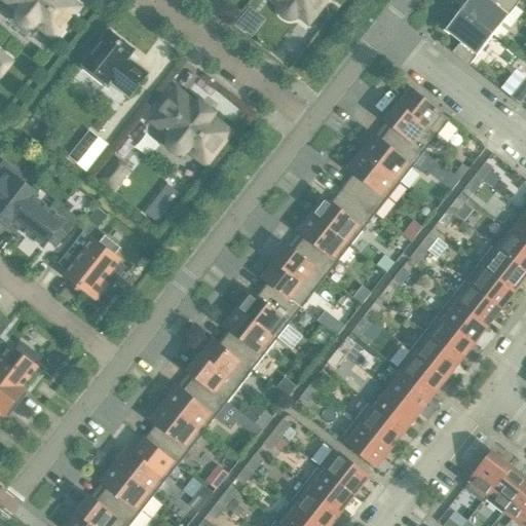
[(53,38),(78,7),(68,0),(5,0),(19,10),(16,16),(19,23),(24,27),(30,28),(36,24),(53,38)]
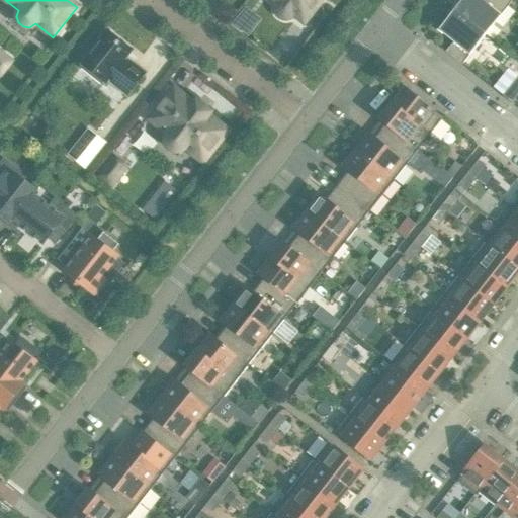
[(275,0),(277,1),(275,8),(276,14),(282,18),(288,18),(294,15),(303,21),(312,11),(320,0),(275,0)]
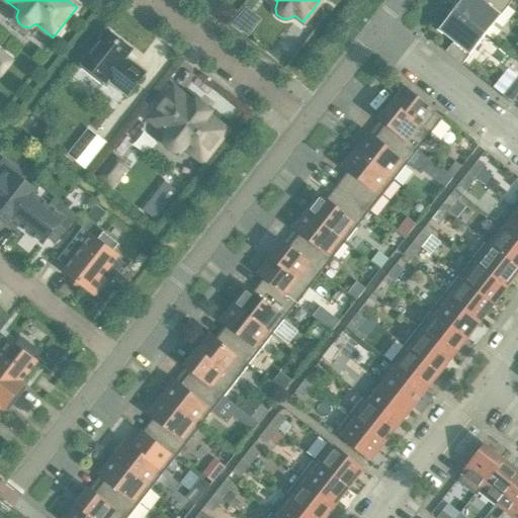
[(486,35),(508,7),(499,0),(487,0),(485,2),(482,0),(462,0),(454,11),(486,35)]
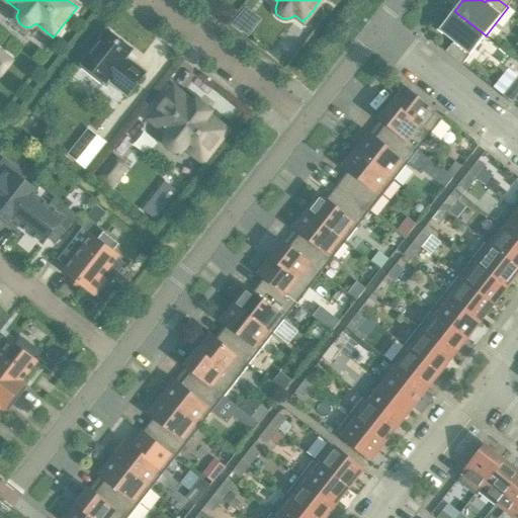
[(461,65),(486,35),(454,11),(438,30),(453,42),(445,52),(461,65)]
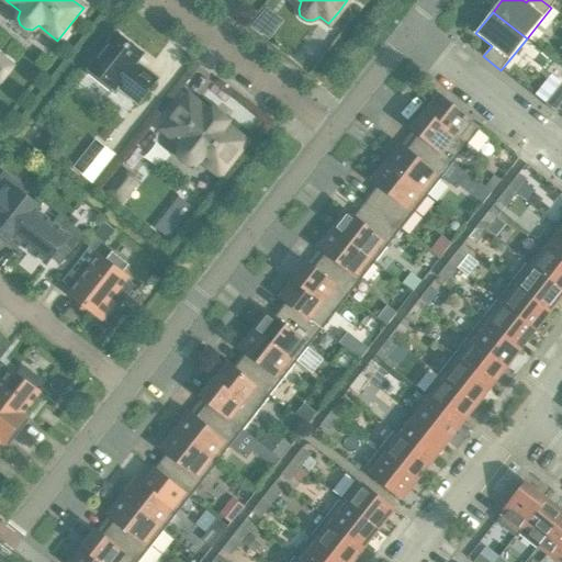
[(134,66),(142,54),(116,34),(109,44),(105,41),(92,57),(97,60),(86,74),(112,93),(116,87),(137,104),(155,82),(134,66)]
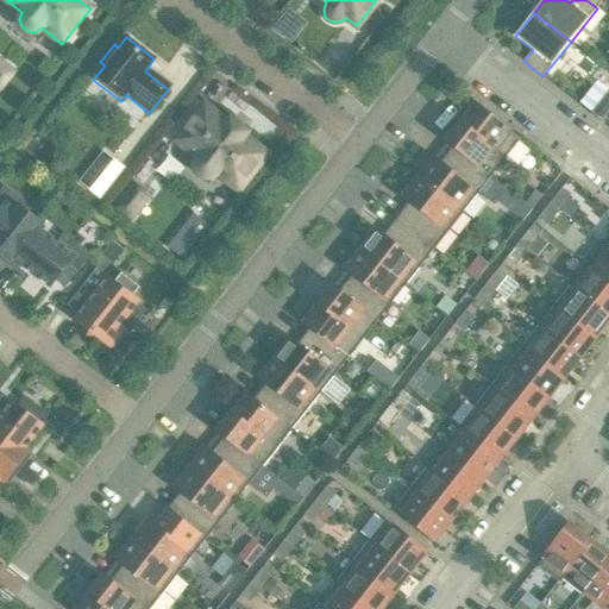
[(601,123),(608,111),(608,89),(608,90),(590,113),(601,123)]
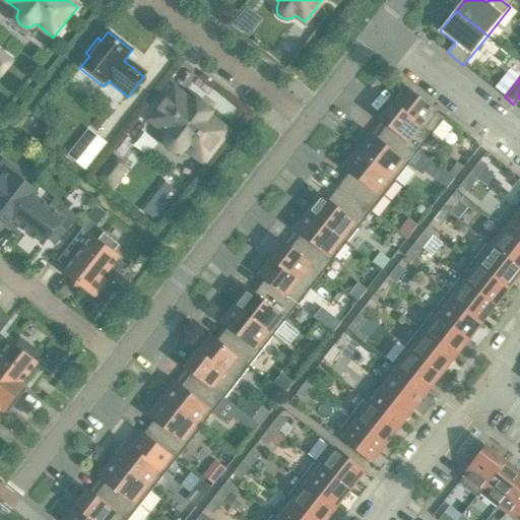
[(419,150),(444,120),(445,119),(404,87),(396,98),(398,100),(381,121),(386,125),(419,150)]
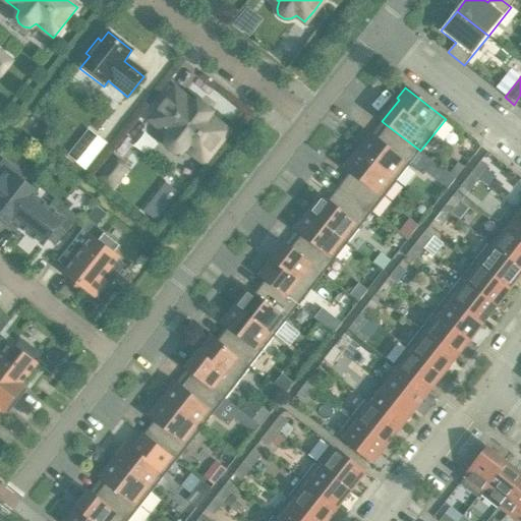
[(228,132),(209,117),(212,113),(196,102),(194,106),(175,91),(151,121),(168,134),(167,137),(166,141),(167,145),(168,148),(170,150),(173,152),(176,153),(180,153),(183,151),(186,149),(204,163),(228,132)]
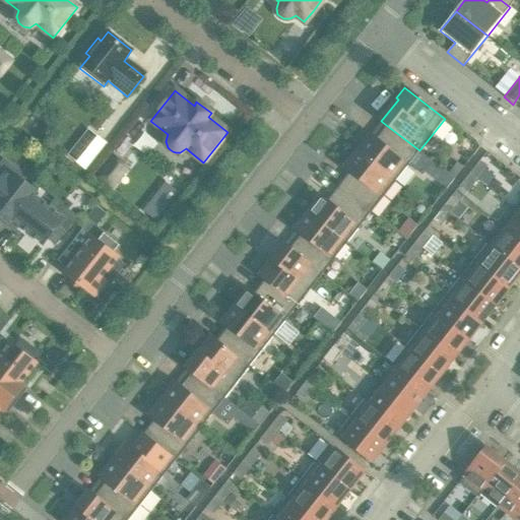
[(395,182),(418,151),(419,150),(386,125),(376,138),(371,134),(365,141),(363,139),(355,149),(395,182)]
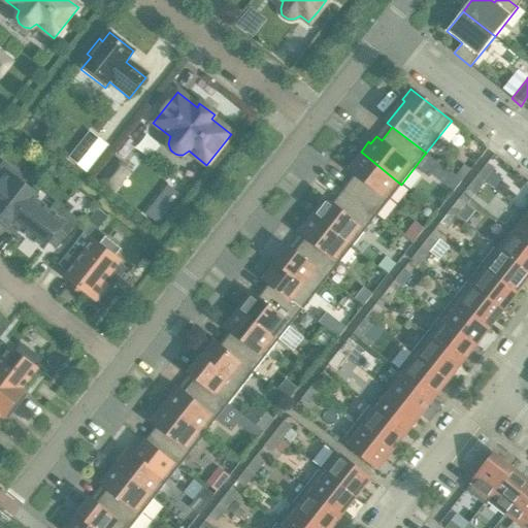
[(94,135),(84,149),(79,145),(69,159),(86,171),(106,145),(94,135)]
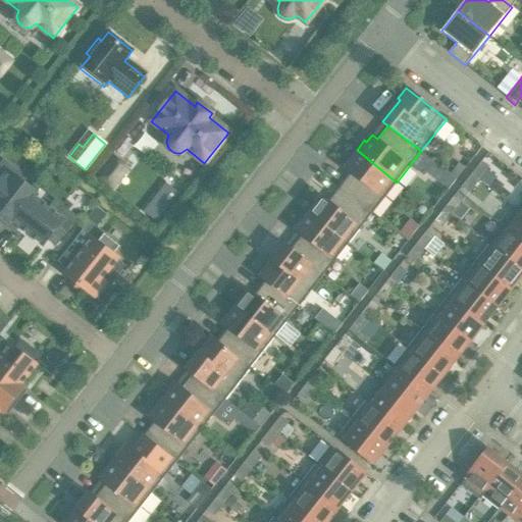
[(372,213),(397,183),(357,150),(349,160),(351,162),(345,169),(350,173),(338,187),(372,213)]
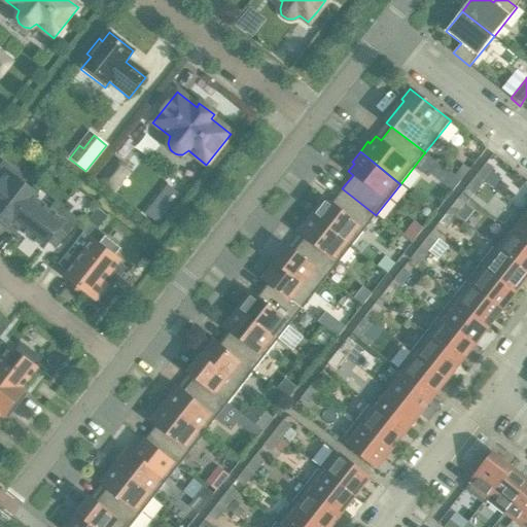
[(112,191),(129,170),(115,160),(99,181),(112,191)]
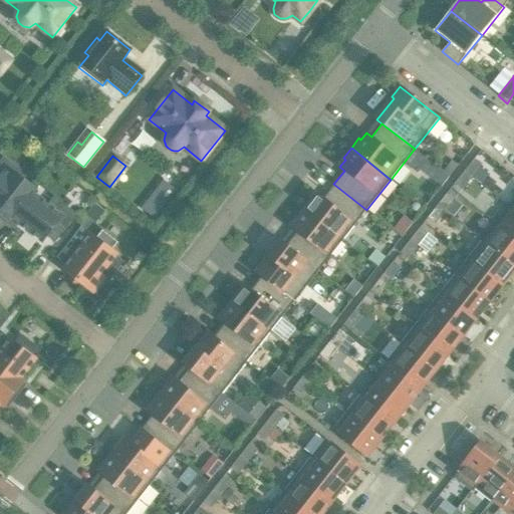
[(472,178),(481,165),(474,159),(464,172),(472,178)]
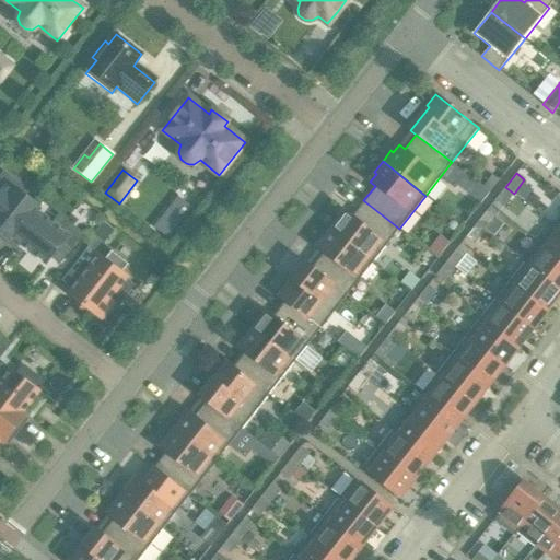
[(490,193),(498,181),(491,176),(482,187),(490,193)]
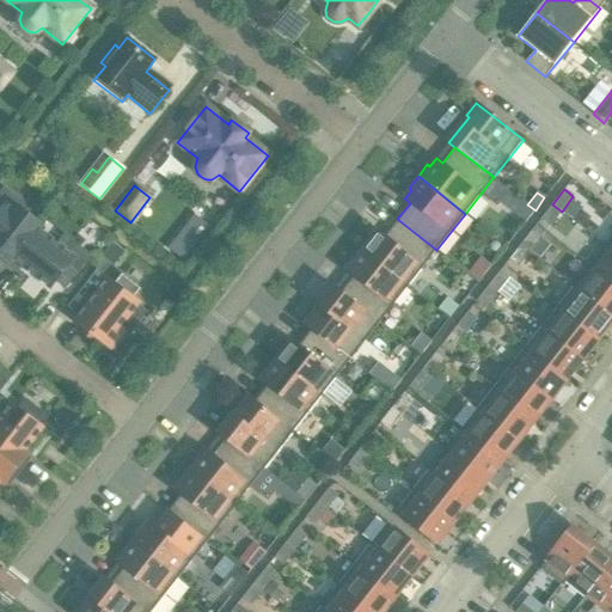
[(526,221),(534,210),(536,210),(527,204),(519,215),(526,221)]
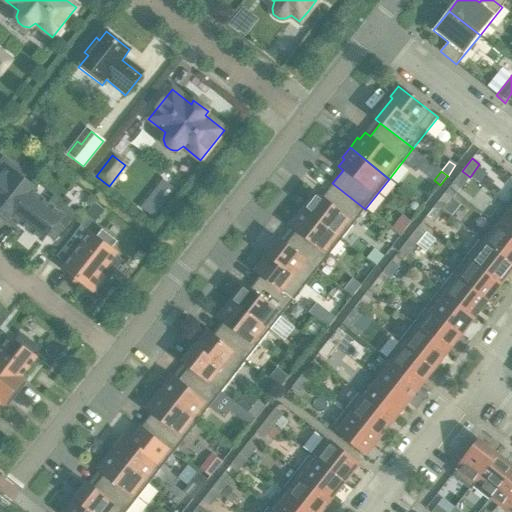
[(460,189),(470,177),(462,171),(453,183),(460,189)]
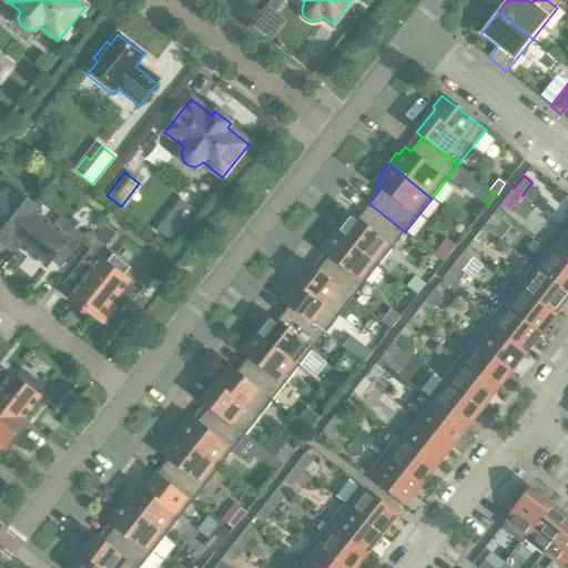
[(0,198),(0,196),(0,237),(8,244),(11,240),(37,208),(19,194),(16,199),(6,191),(0,198)]
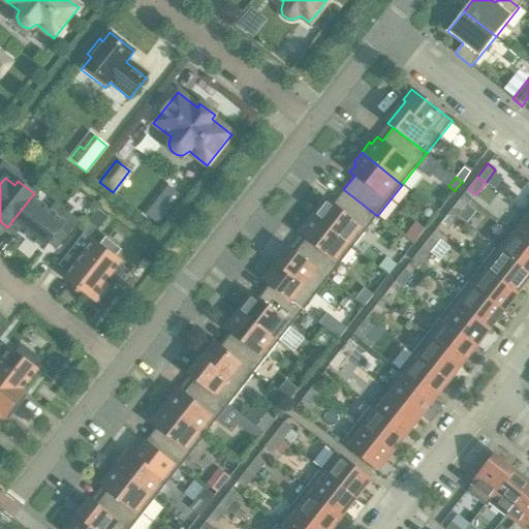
[(352,248),(377,216),(343,189),(333,204),(328,199),(321,207),(319,205),(312,215),(352,248)]
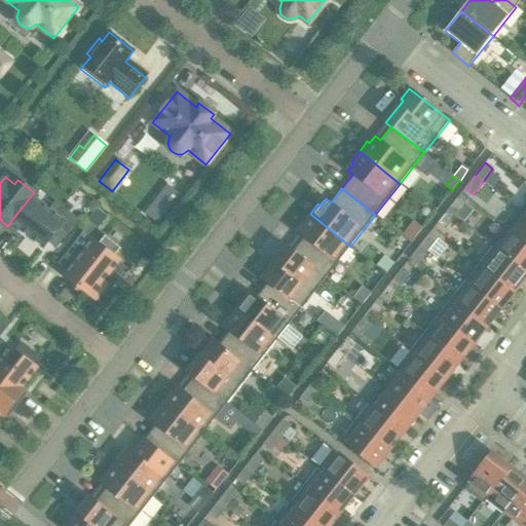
[(34,193),(34,192),(10,222),(43,248),(47,242),(55,249),(67,234),(59,228),(64,222),(31,196),(34,193)]
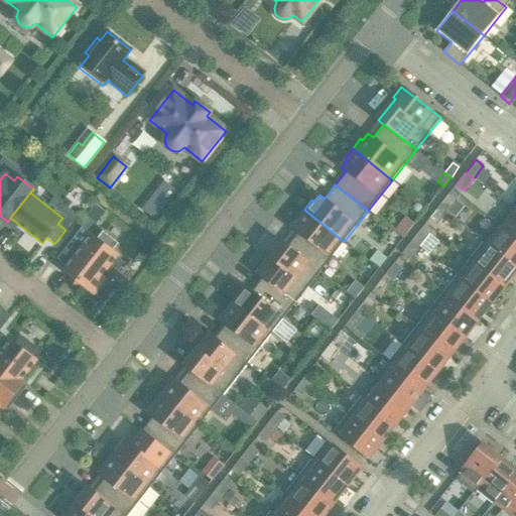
[(446,213),(457,200),(448,195),(438,207),(446,213)]
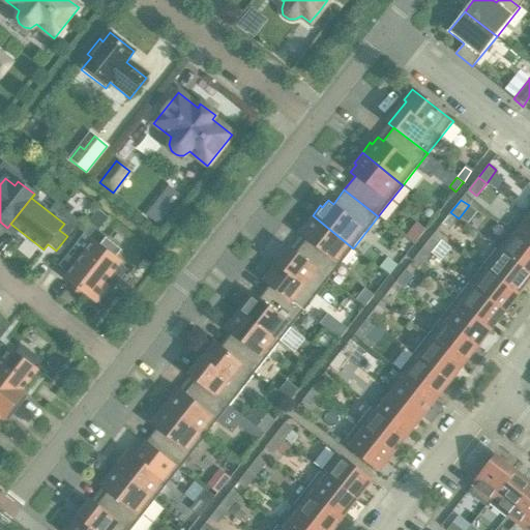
[(98,211),(89,223),(98,230),(108,218),(98,211)]
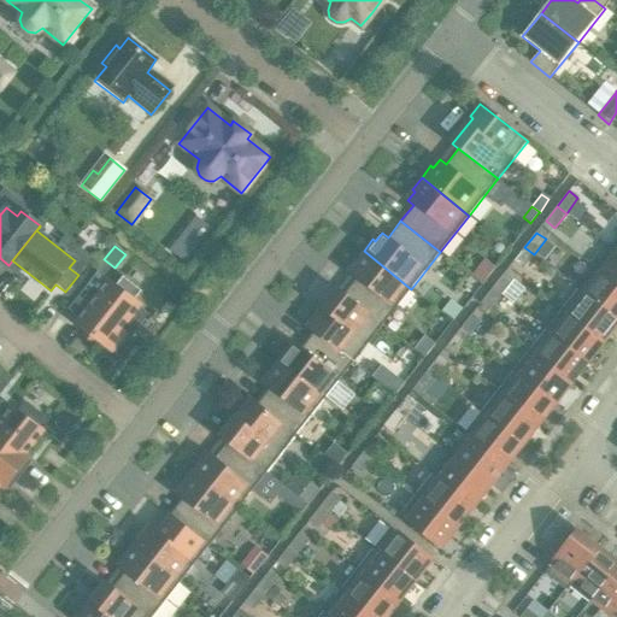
[(522,269),(534,254),(524,247),(513,262),(522,269)]
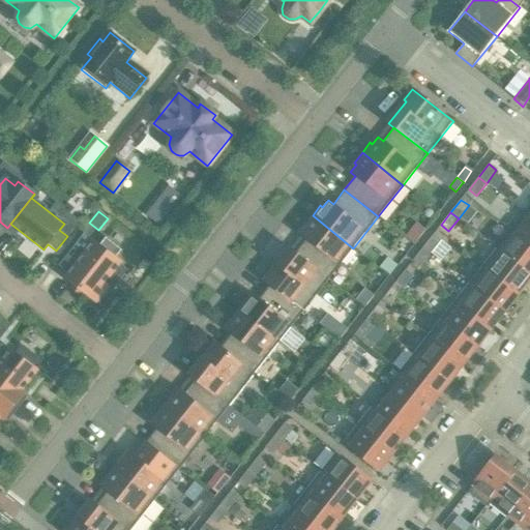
[(529,216),(525,212),(510,230),(529,245),(529,216)]
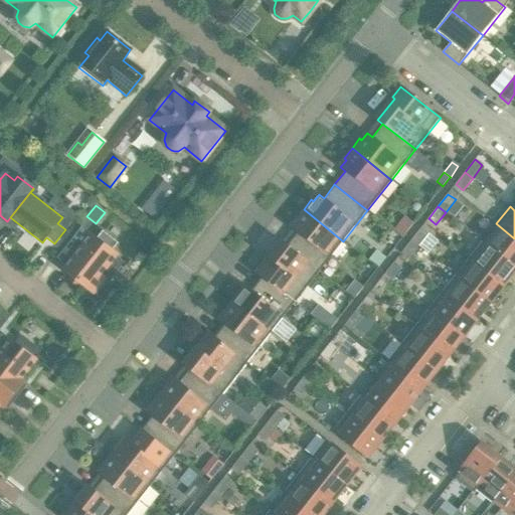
[(319,272),(343,241),(304,209),(296,219),(298,221),(292,228),(297,232),(286,245),(319,272)]
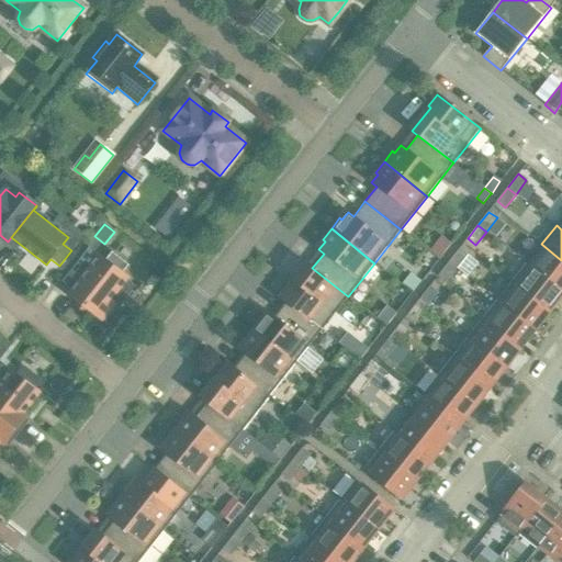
[(561,290),(561,260),(541,244),(527,262),(561,290)]
